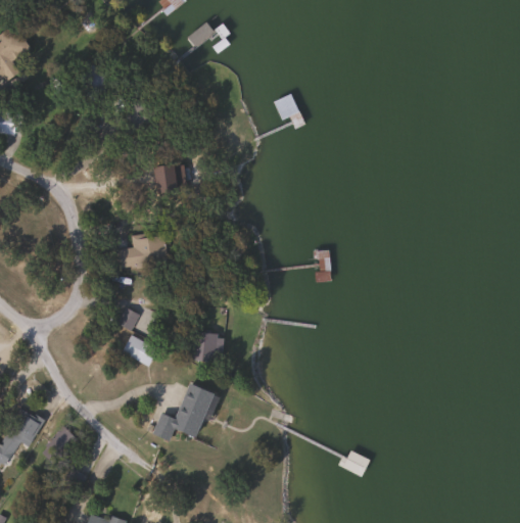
[(166,7),(169,4),(164,0),(183,0),(170,13),(166,7)]
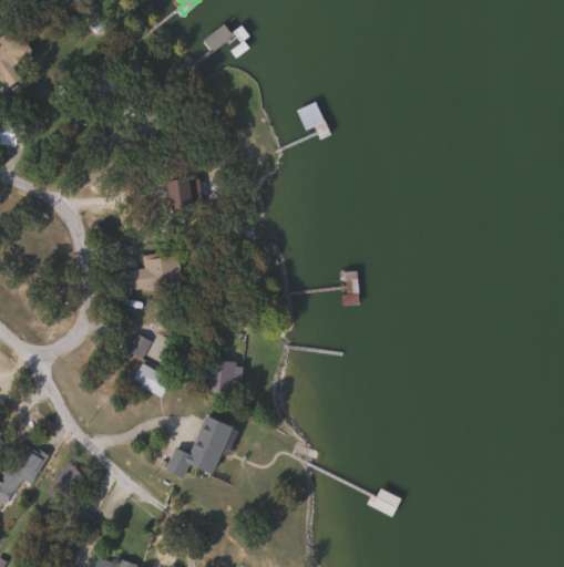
[(0,37),(14,28),(32,52),(13,65),(21,76),(0,90),(0,37)]
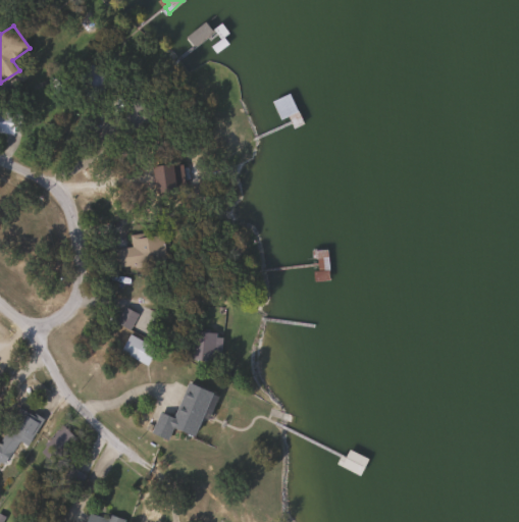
[(74,83),(94,63),(112,83),(94,101),(74,83)]
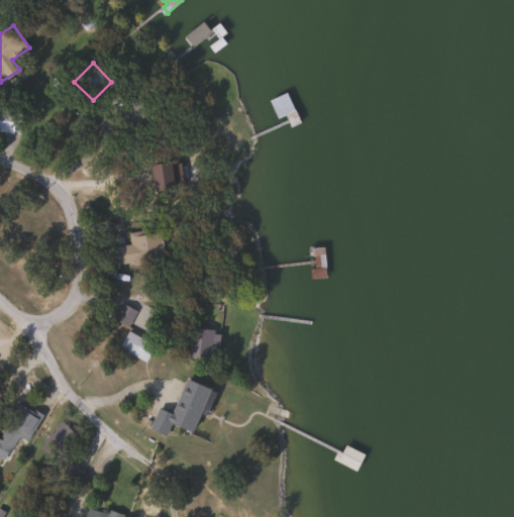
[(301,122),(293,126),(288,114),(279,118),(271,100),(288,93),(301,122)]
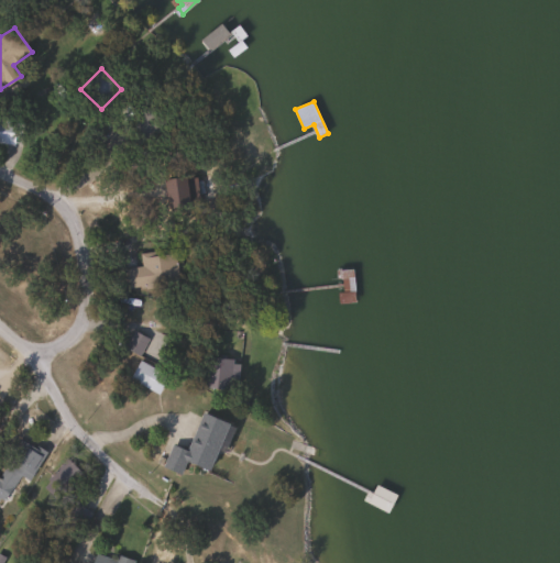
[(0,122),(19,123),(18,143),(0,142),(0,122)]
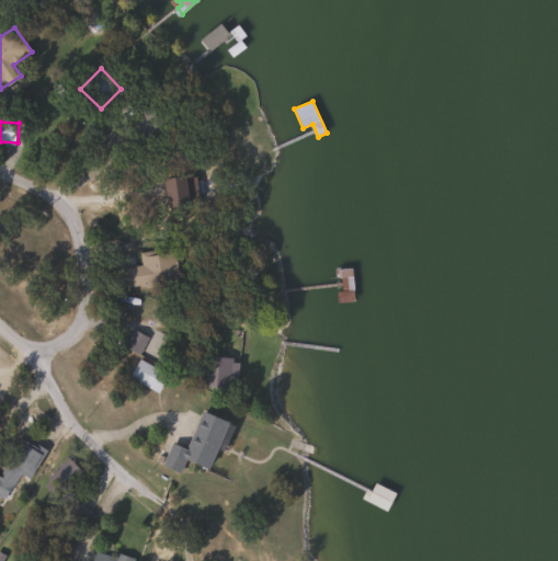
[(191,190),(212,187),(213,196),(192,198),(191,190)]
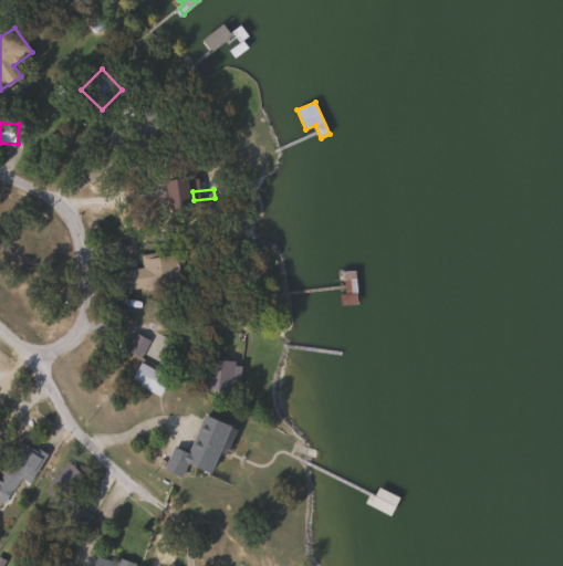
[(143,255),(178,254),(179,287),(124,289),(123,270),(144,269),(143,255)]
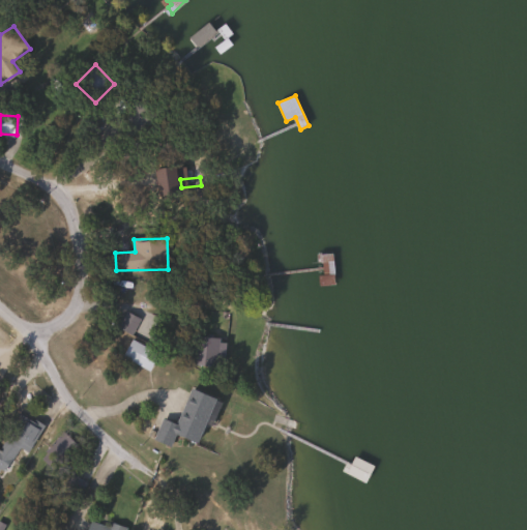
[(134,334),(120,328),(127,312),(141,318),(134,334)]
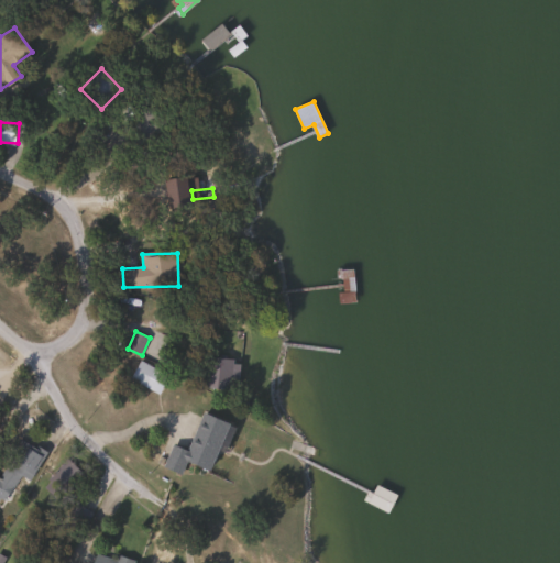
[(206,388),(206,359),(234,359),(234,388),(206,388)]
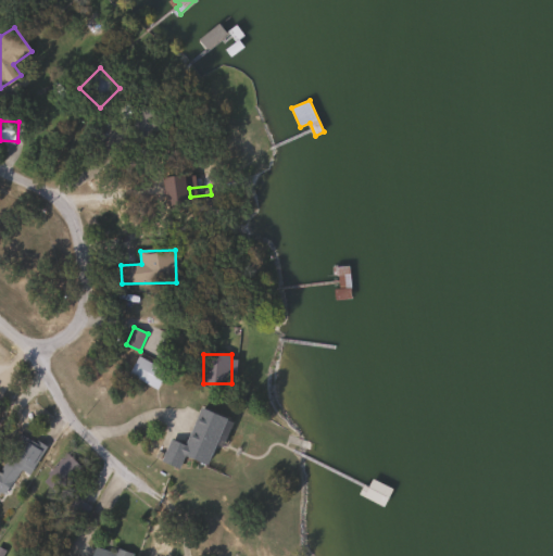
[(159,390),(129,375),(139,356),(167,371),(159,390)]
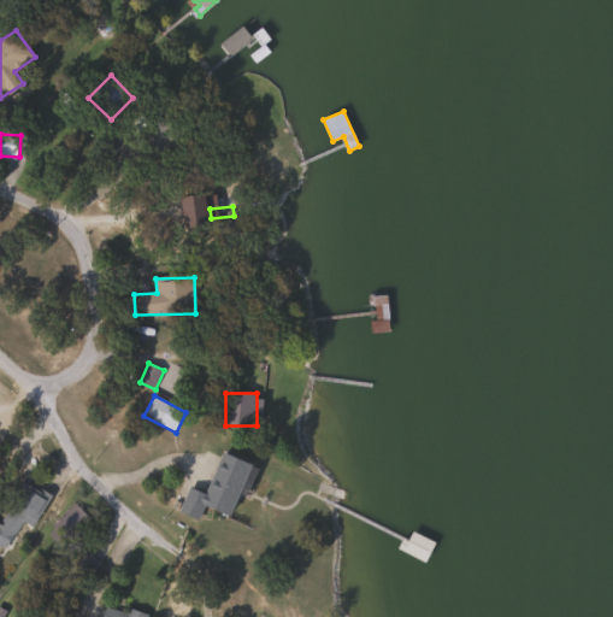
[(206,494),(223,452),(252,463),(231,516),(206,507),(201,521),(180,512),(189,487),(206,494)]
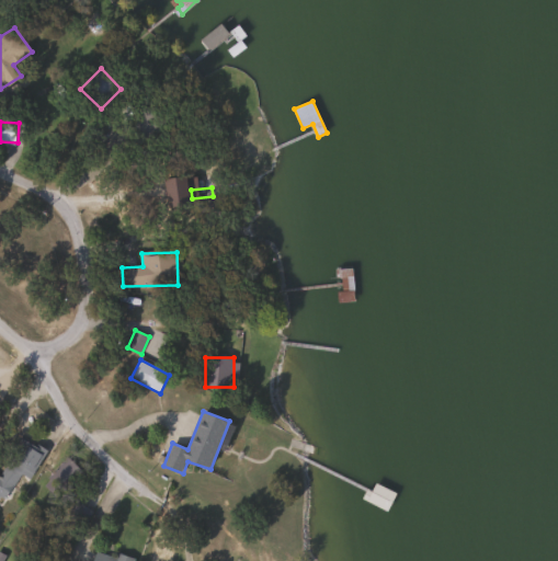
[(0,474),(23,437),(47,451),(31,480),(21,474),(3,503),(0,501),(0,474)]
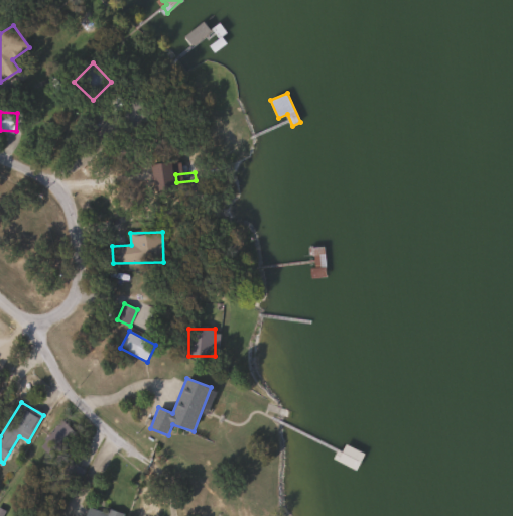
[(354,470),(338,458),(348,443),(364,457),(354,470)]
